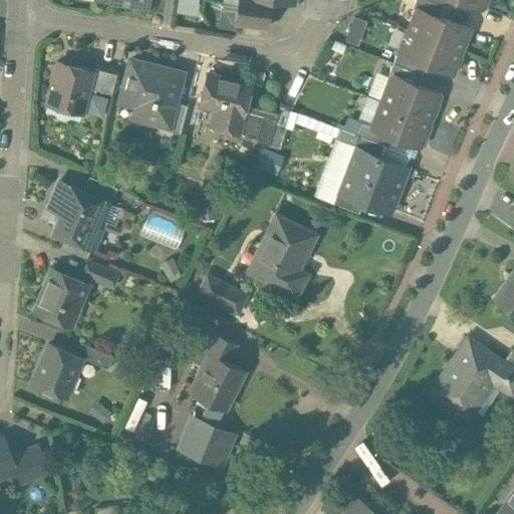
[(108,0),(108,3),(108,5),(150,11),(151,0),(108,0)]
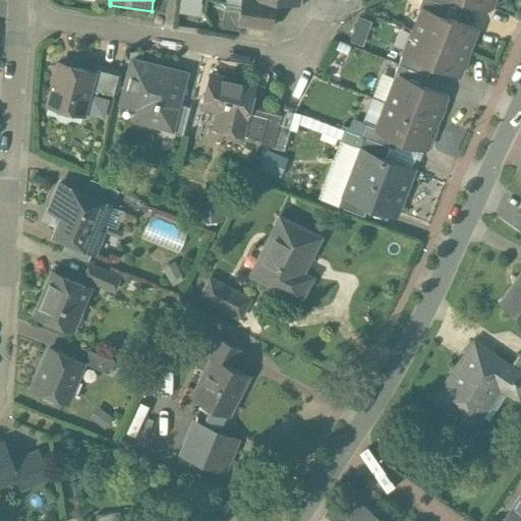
[(203,12),(203,0),(181,0),(182,12),(203,12)]
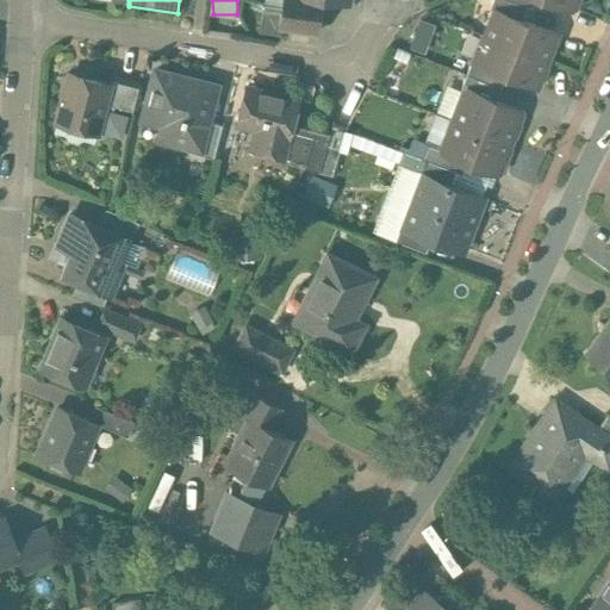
[(321,0),(317,0),(285,0),(280,30),(316,35),(321,0)]
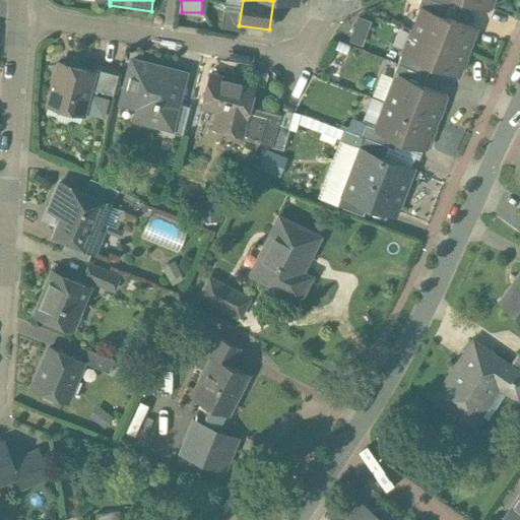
[(434,0),(419,0),(417,8),(423,10),(423,9),(445,17),(450,6),(434,0)]
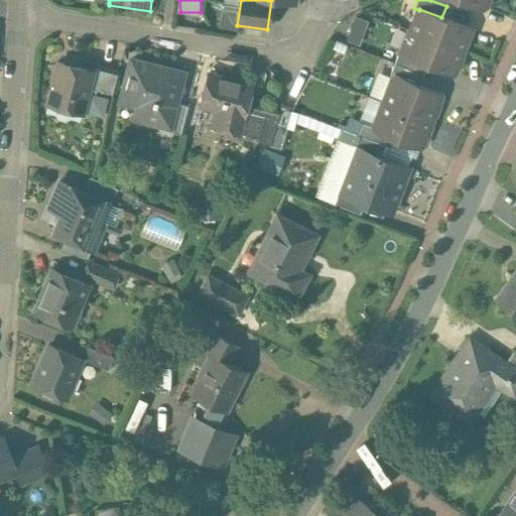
[(441,17),(419,9),(419,10),(411,31),(463,50),(471,28),(441,17)]
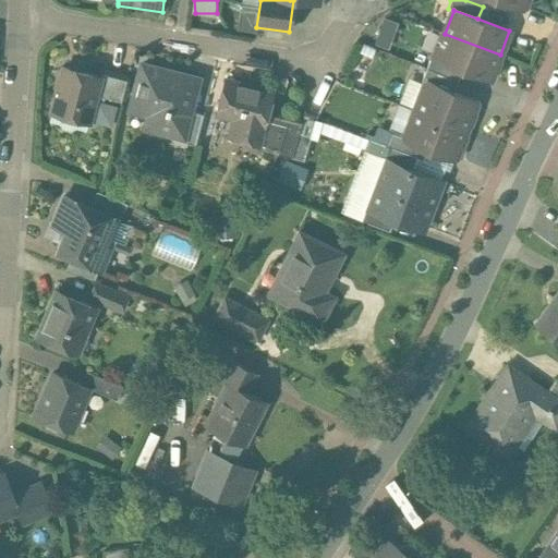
[(377,44),(390,48),(398,22),(385,19),(377,44)]
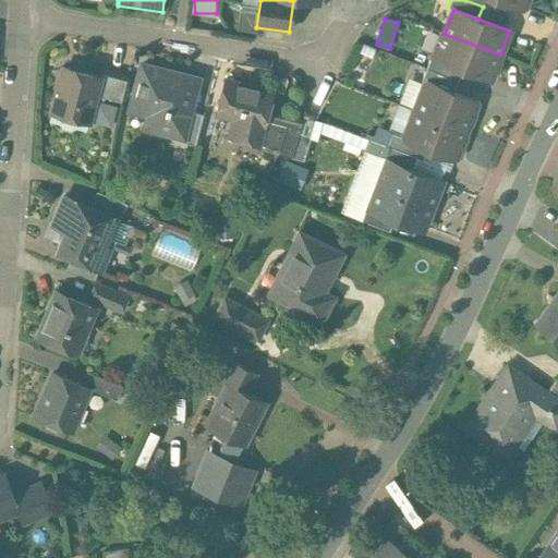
[(500,55),(445,34),(444,33),(434,57),(434,58),(463,70),(490,80),(500,55)]
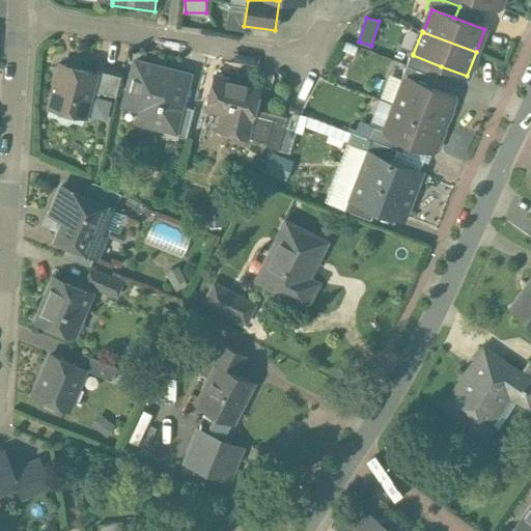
[(441,66),(413,55),(413,54),(411,54),(407,65),(437,78),(441,66)]
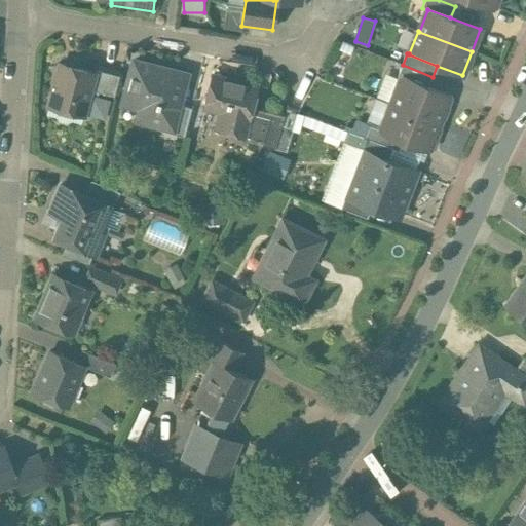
[(186,76),(136,63),(124,103),(156,111),(153,122),(172,126),(173,127),(178,105),(186,76)]
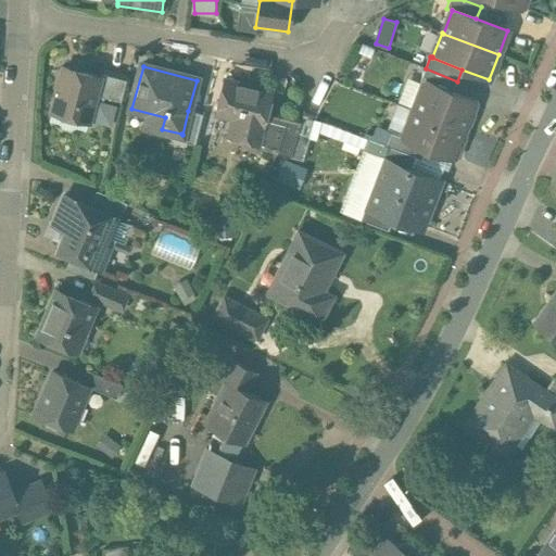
[(100,77),(63,67),(62,71),(58,90),(51,113),(89,123),(96,96),(100,77)]
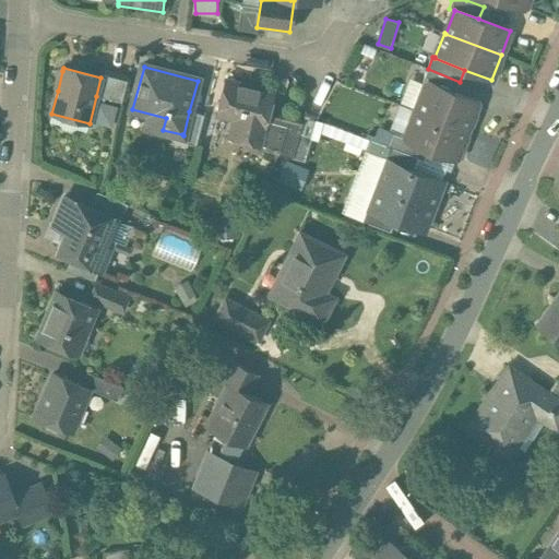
[(460,82),(428,69),(423,82),(427,84),(427,83),(454,94),(460,82)]
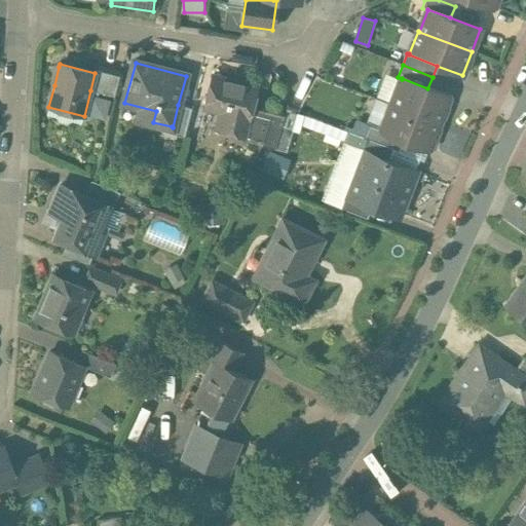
[(59,67),(55,66),(50,84),(54,85),(59,67)]
